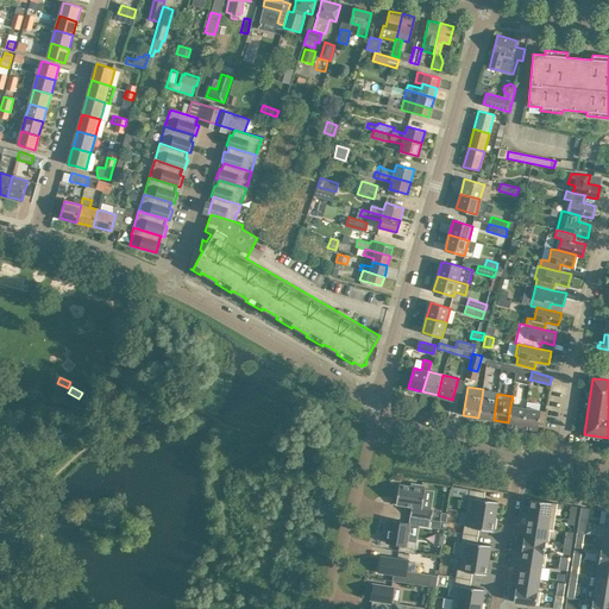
[(482,397),(478,418),(494,420),(496,400),(482,397)]
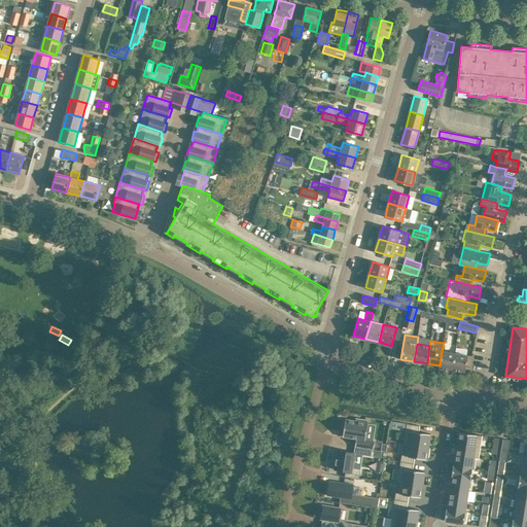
[(440,365),(438,369),(452,371),(455,353),(442,351),(440,365)]
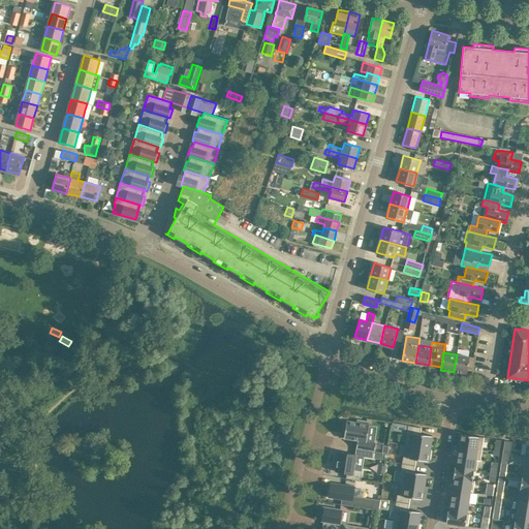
[(457,354),(454,372),(467,374),(467,370),(471,371),(473,358),(457,354)]
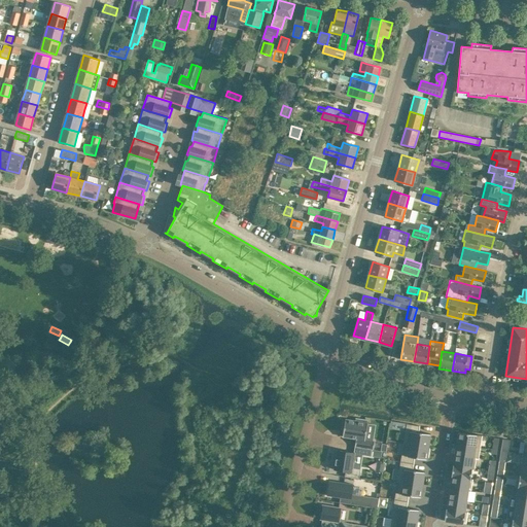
[(355,421),(345,419),(345,422),(343,422),(342,429),(344,429),(343,436),(356,438),(355,446),(355,447),(373,449),(375,441),(365,440),(367,422),(366,422),(367,420),(356,418),(355,421)]
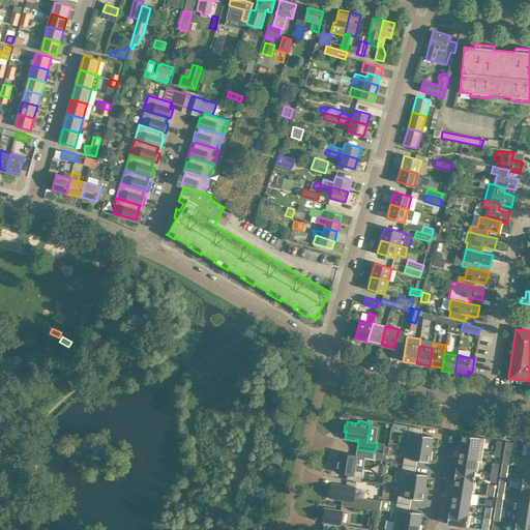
[(409,425),(406,445),(408,445),(431,448),(433,436),(420,434),(421,428),(409,425)]
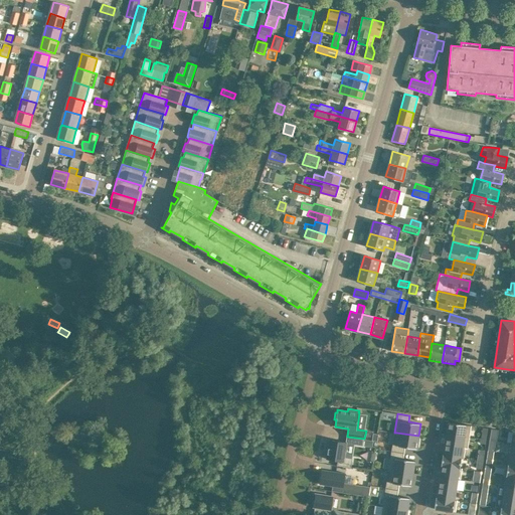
[(471,425),(449,422),(447,433),(469,437),(471,425)]
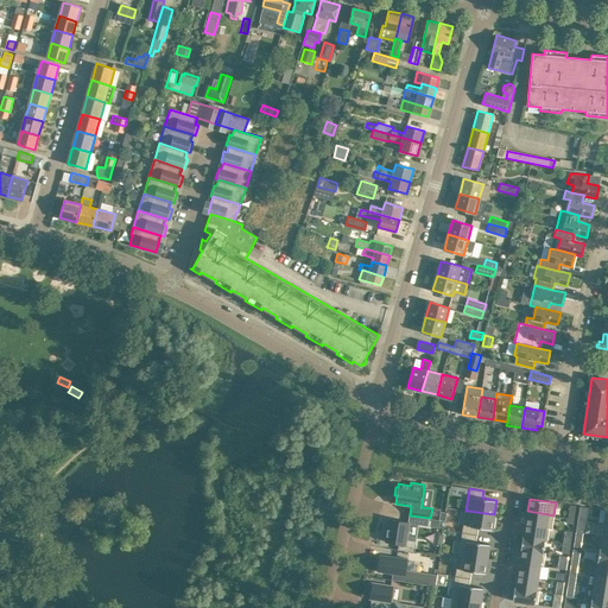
[(580,506),(578,515),(587,517),(588,507),(580,506)]
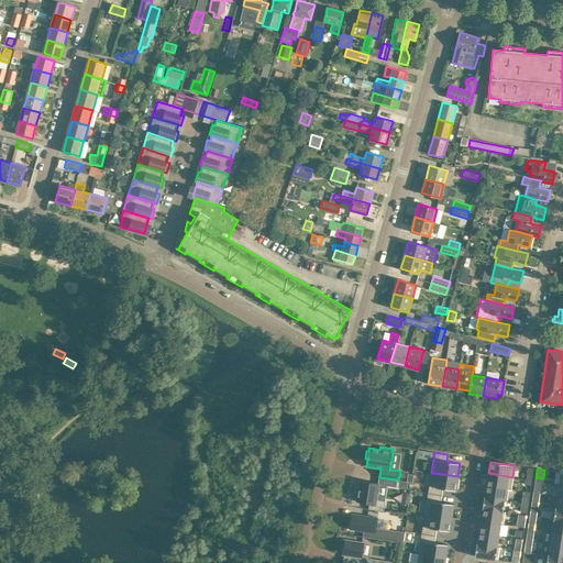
[(429,485),(428,493),(442,495),(443,488),(455,490),(456,488),(457,488),(459,478),(457,478),(457,477),(457,476),(433,473),(431,486),(429,485)]
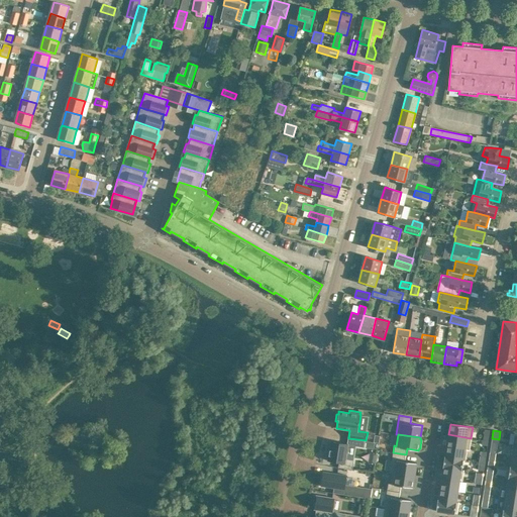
[(471,438),(448,434),(446,445),(467,448),(469,449),(471,438)]
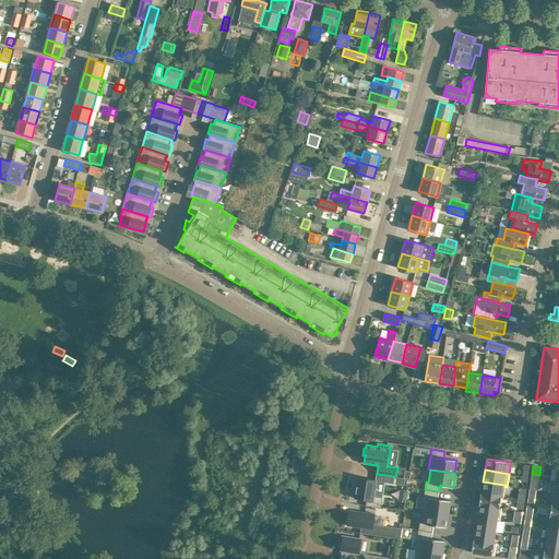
[(376,480),(357,477),(355,498),(366,500),(366,506),(380,508),(382,498),(373,496),(376,480)]
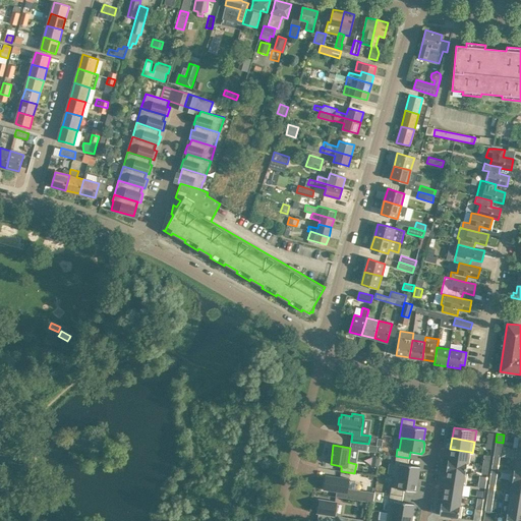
[(520,448),(518,448),(513,447),(511,459),(516,460),(520,460),(520,448)]
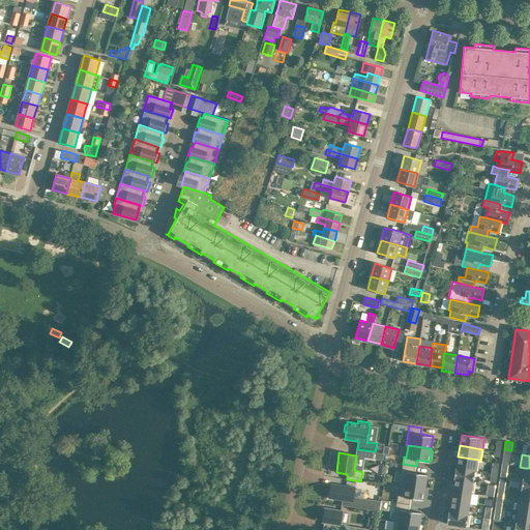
[(478,460),(458,457),(457,468),(474,471),(476,471),(478,460)]
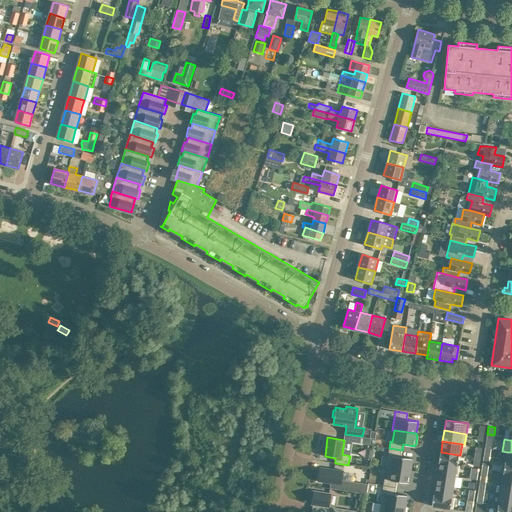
[(389,449),(386,467),(389,467),(407,470),(411,470),(413,458),(401,456),(402,451),(402,450),(389,448),(389,449)]
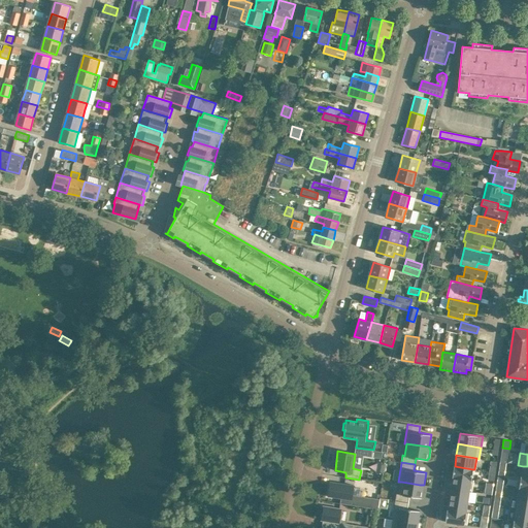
[(472,469),(455,466),(453,476),(470,480),(472,469)]
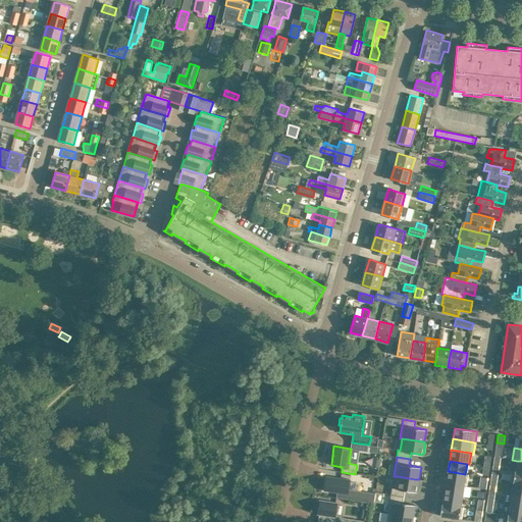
[(521,471),(515,471),(512,470),(511,481),(514,482),(521,482),(521,471)]
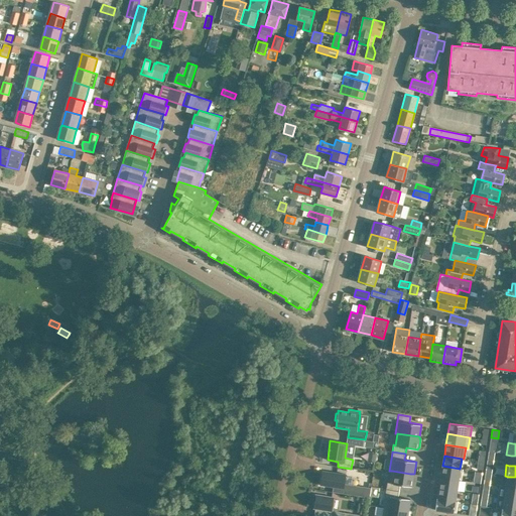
[(460,469),(442,466),(440,477),(459,480),(461,480),(463,469),(460,469)]
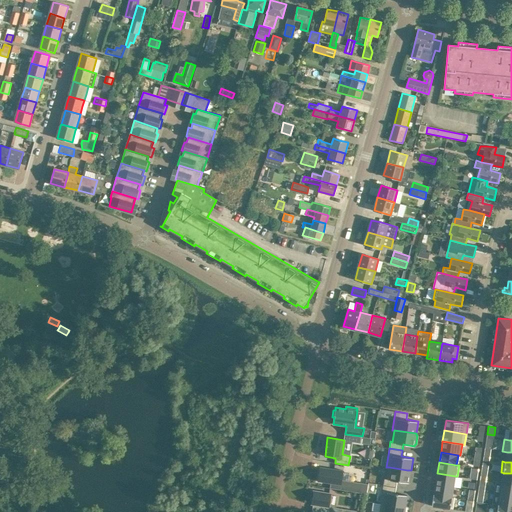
[(343,471),(320,467),(317,481),(330,483),(330,488),(367,494),(368,484),(342,480),(343,471)]
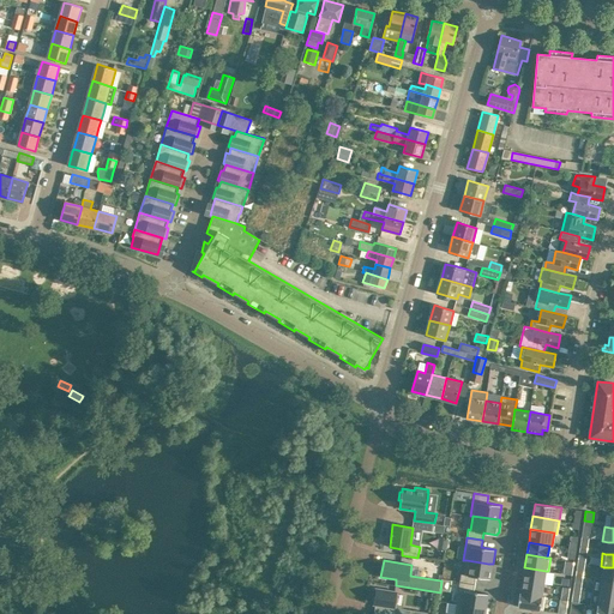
[(461,573),(459,582),(475,584),(476,577),(491,579),(493,564),(488,564),(467,560),(464,575),(461,573)]
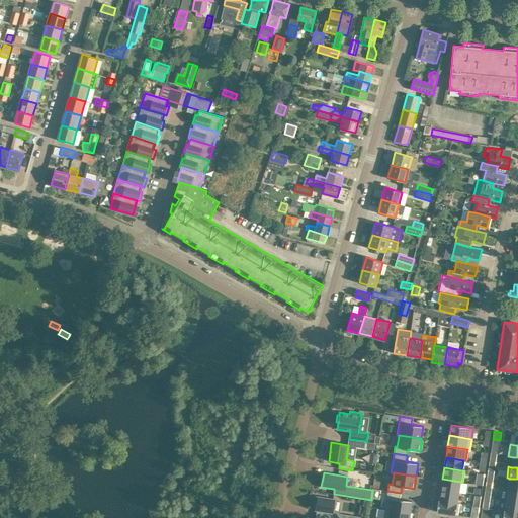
[(460,482),(442,479),(441,490),(458,492),(460,482)]
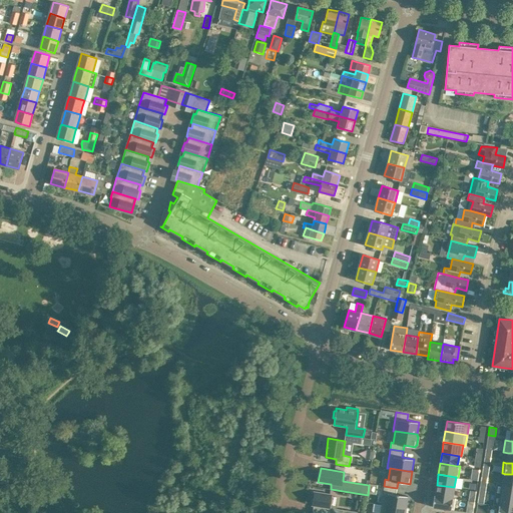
[(512,474),(505,474),(503,484),(512,485),(512,474)]
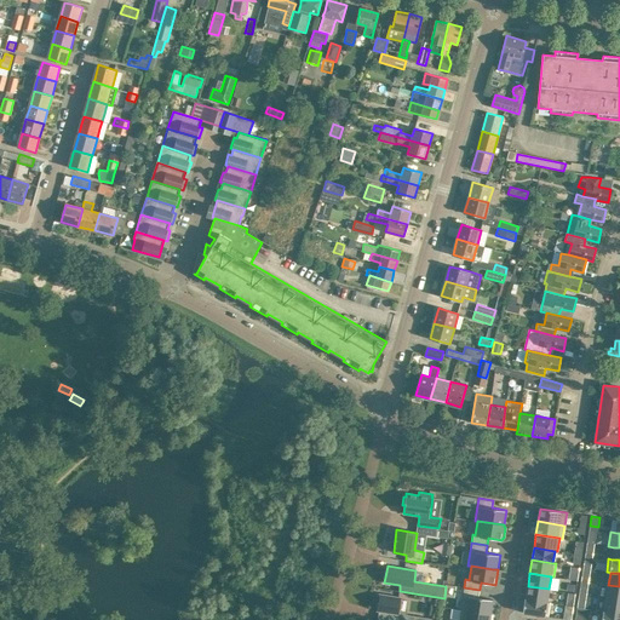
[(619,586),(608,585),(606,598),(619,600),(619,586)]
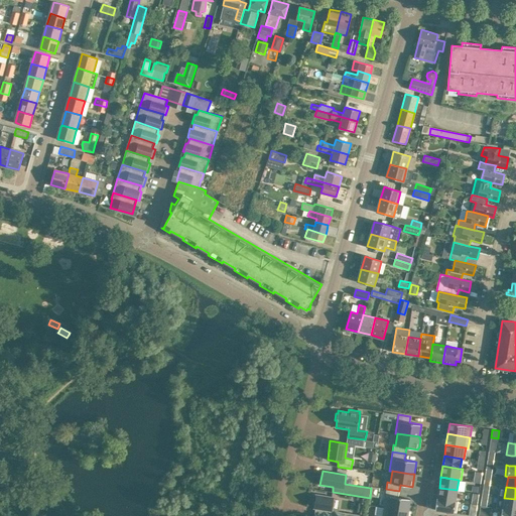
[(457,490),(439,488),(437,498),(455,501),(457,490)]
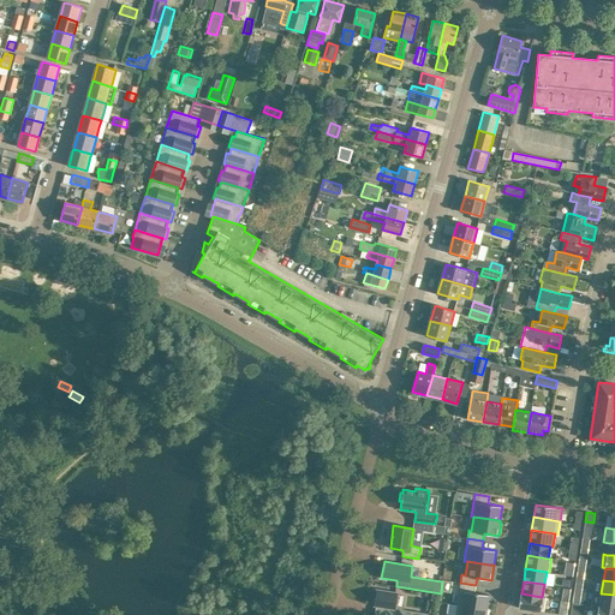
[(460,583),(458,604),(487,609),(489,595),(475,592),(476,585),(460,583)]
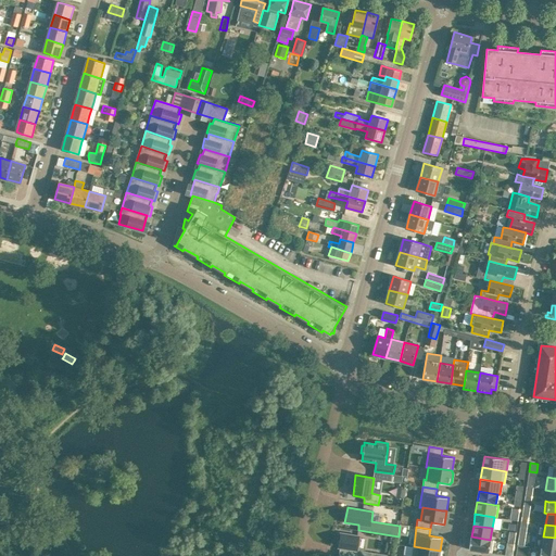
[(340,534),(338,534),(337,541),(339,541),(338,547),(351,550),(350,555),(387,555),(388,555),(357,550),(359,535),(340,533),(340,534)]
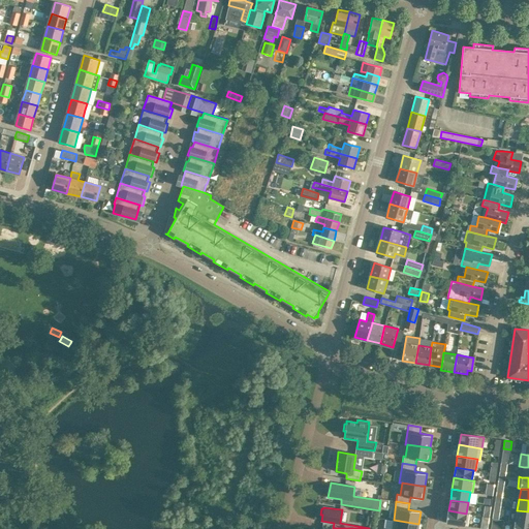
[(466,514),(448,510),(446,522),(467,525),(469,515),(466,514)]
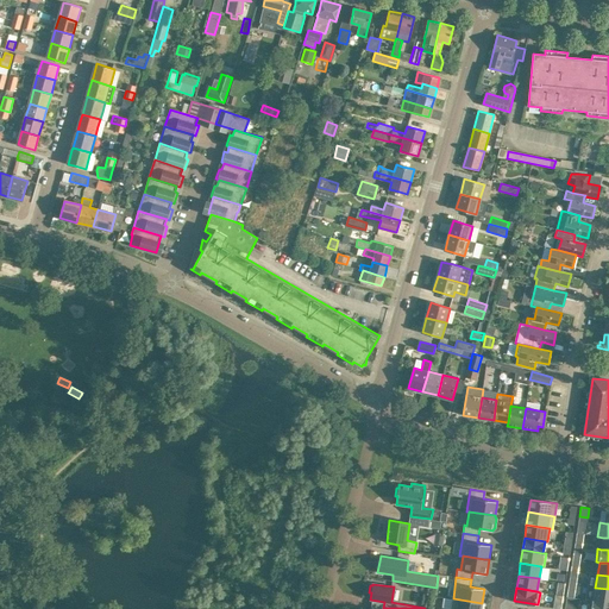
[(608,589),(595,588),(594,601),(608,602),(608,589)]
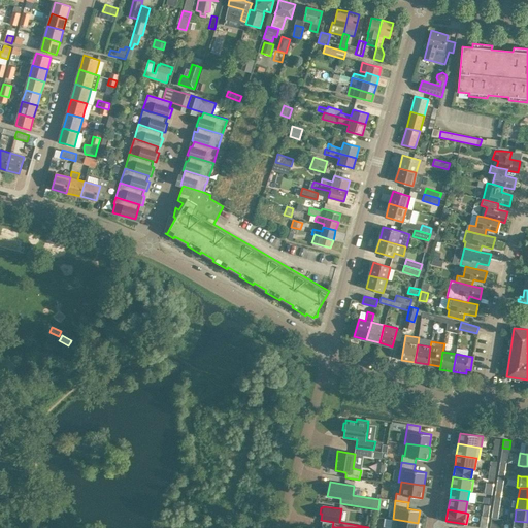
[(492,517),(489,527),(500,527),(502,519),(498,518),(492,517)]
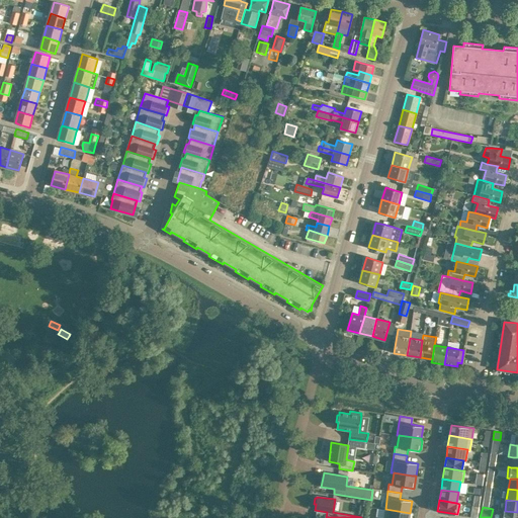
[(376,509),(375,517),(410,517),(411,514),(410,514),(410,513),(385,509),(384,509),(384,510),(376,509)]
